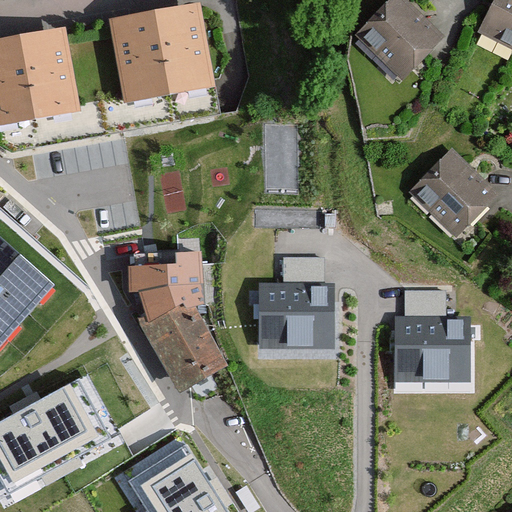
[(511,0),(500,0),(477,38),(511,58),(511,0)]
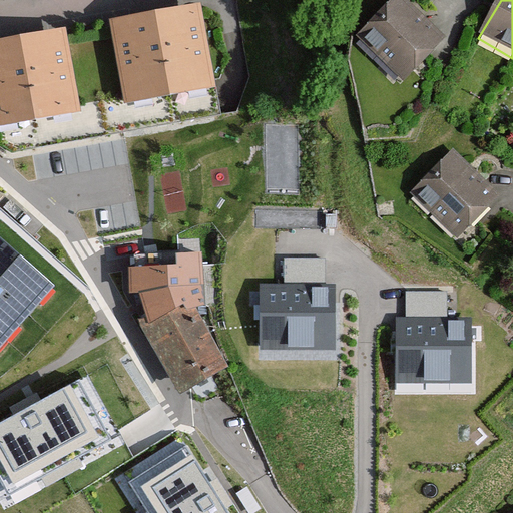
[(405,1),(362,47),(408,91),(451,45),(405,1)]
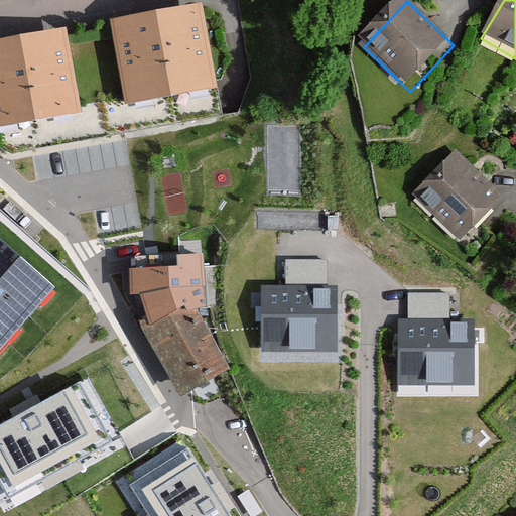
[(112,26),(125,109),(216,94),(202,11),(112,26)]
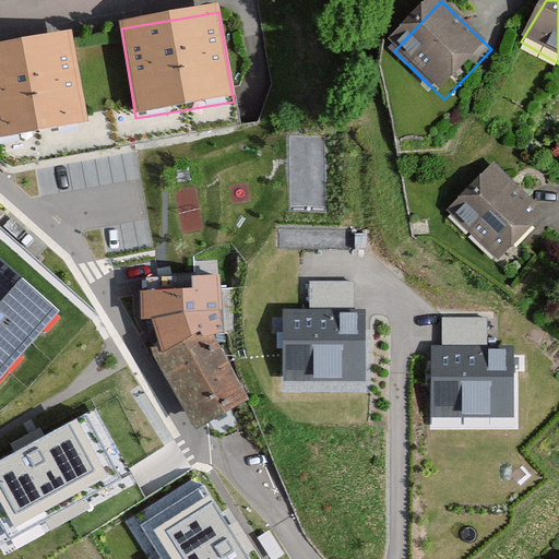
[(0,49),(0,141),(87,127),(72,37),(0,49)]
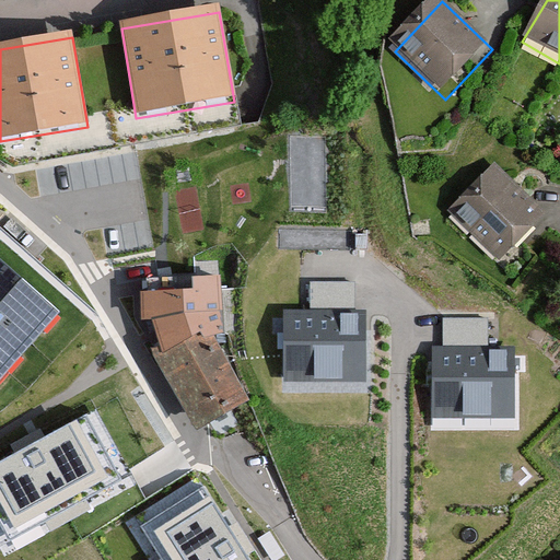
[(451,220),(504,269),(548,222),(494,172),(451,220)]
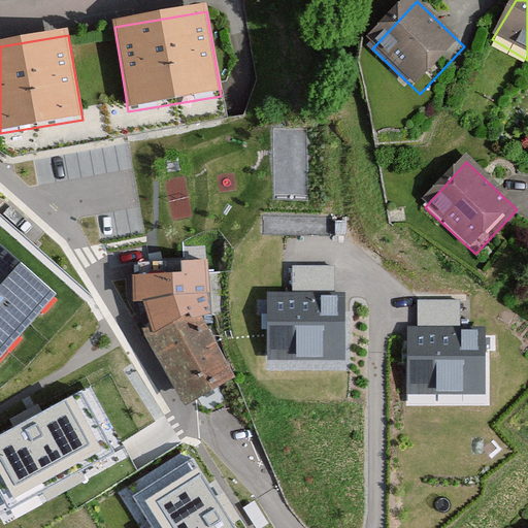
[(0,356),(0,357),(56,296),(0,245),(0,356)]
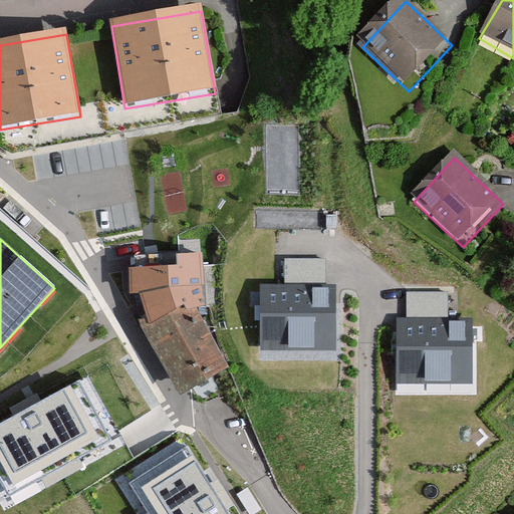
[(146,336),(184,403),(231,375),(198,312),(192,293),(194,256),(132,258),(132,293),(146,336)]
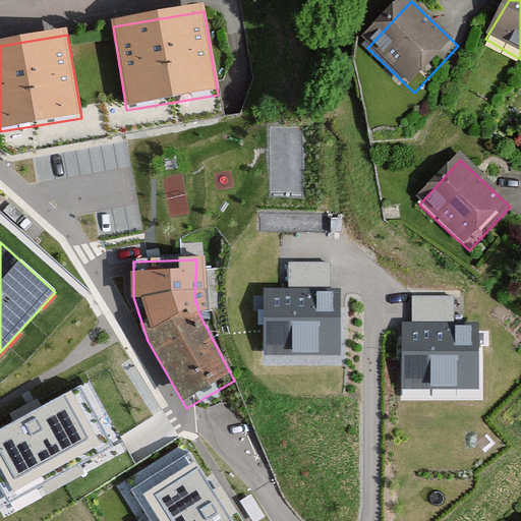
[(290,290),(267,290),(268,349),(336,348),(335,288),(328,288),(327,263),(290,264),(290,290)]
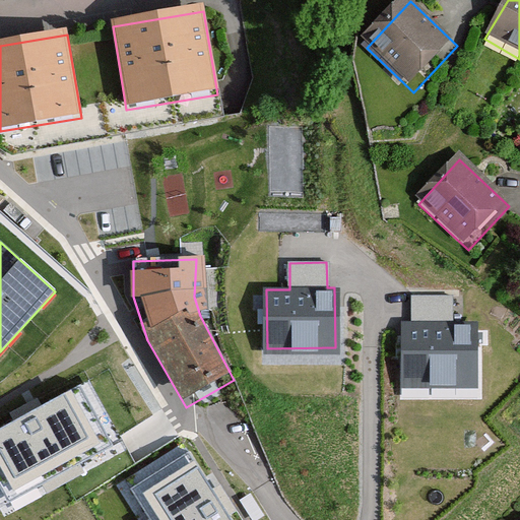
[(452,296),(412,296),(412,321),(403,321),(403,383),(475,383),(475,321),(452,321),(452,296)]
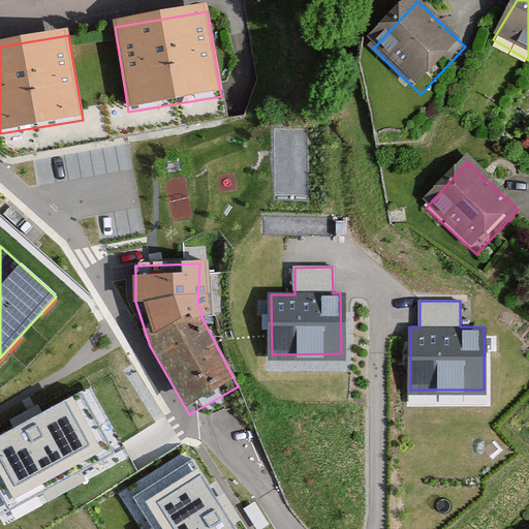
[(0,435),(0,494),(8,509),(42,491),(49,502),(88,480),(82,469),(115,452),(82,392),(0,435)]
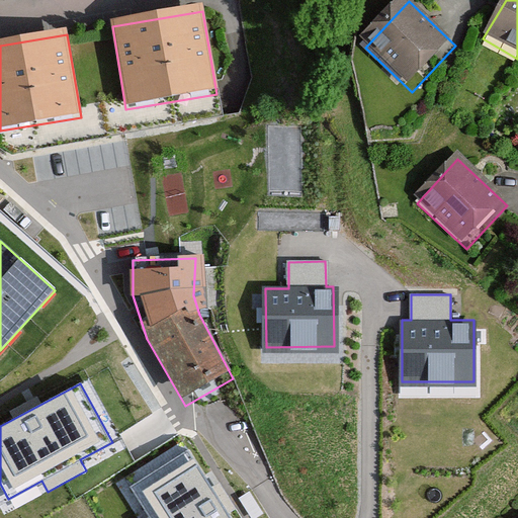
[(233,517),(190,450),(133,487),(153,517),(152,517),(233,517)]
